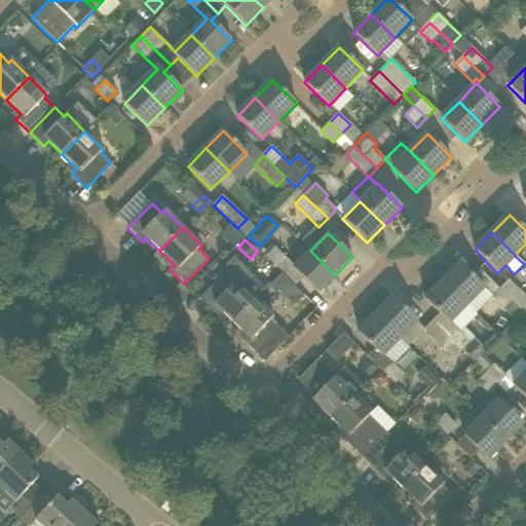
[(317,293),(335,275),(310,251),(295,267),(275,248),(266,257),(277,268),(295,285),(302,277),(317,293)]
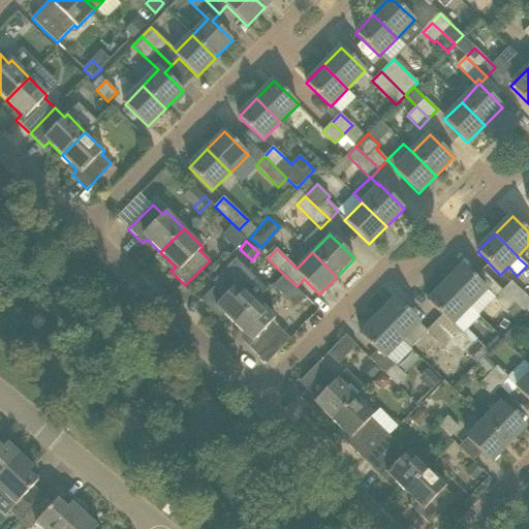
[(215,282),(217,284),(200,301),(215,314),(219,310),(234,323),(256,301),(268,290),(236,259),(214,281),(214,282),(215,282)]
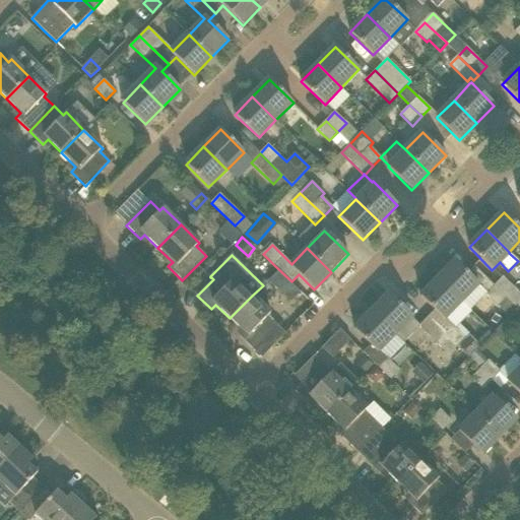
[(455,261),(438,279),(461,303),(478,285),(486,294),(485,295),(499,307),(507,299),(495,285),(474,266),(467,274),(455,261)]
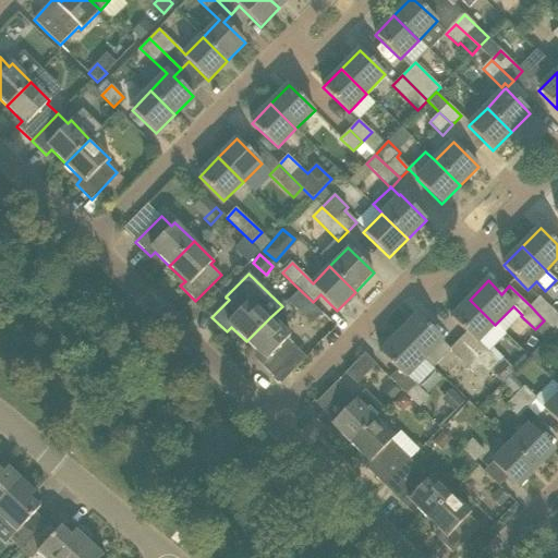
[(302,311),(310,303),(299,292),(291,300),(302,311)]
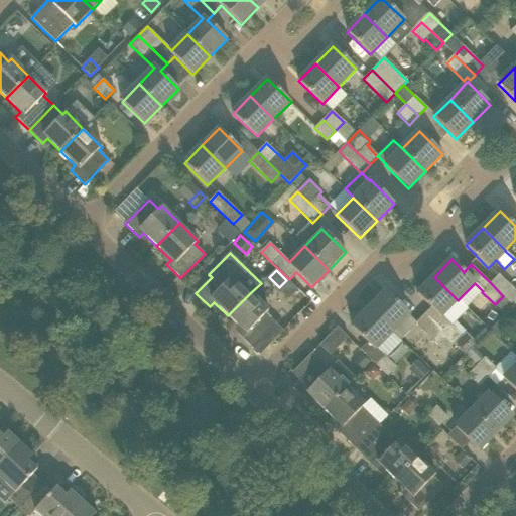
[(491,283),(503,296),(513,306),(515,303),(515,291),(499,275),(491,283)]
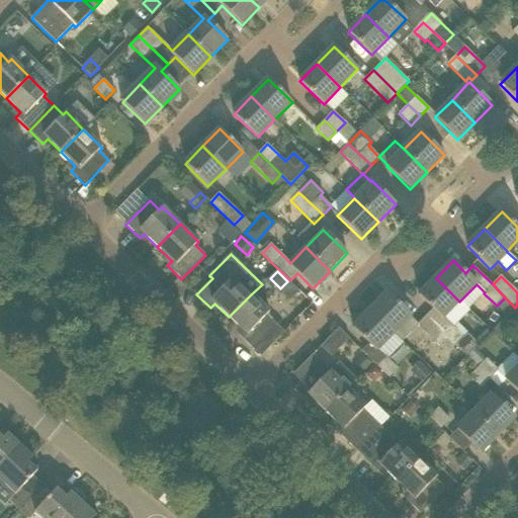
[(459,301),(436,278),(419,295),(441,320),(459,301)]
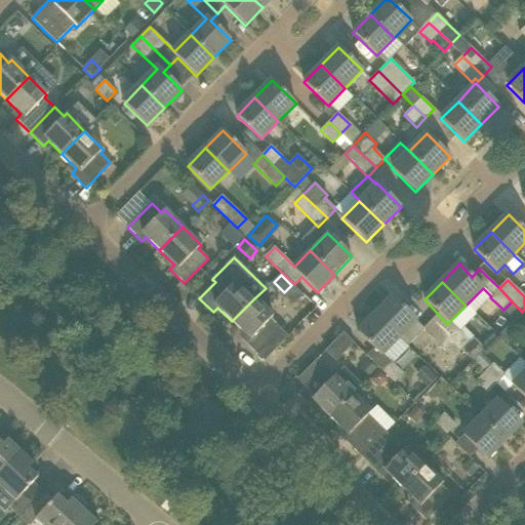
[(425,329),(416,321),(416,320),(392,296),(375,315),(399,337),(407,347),(425,329)]
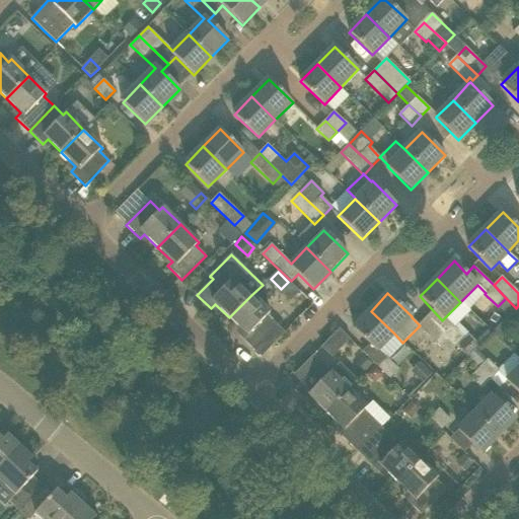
[(251,295),(229,317),(243,331),(239,337),(253,350),(265,338),(273,346),(285,332),(268,316),(271,313),(251,295)]
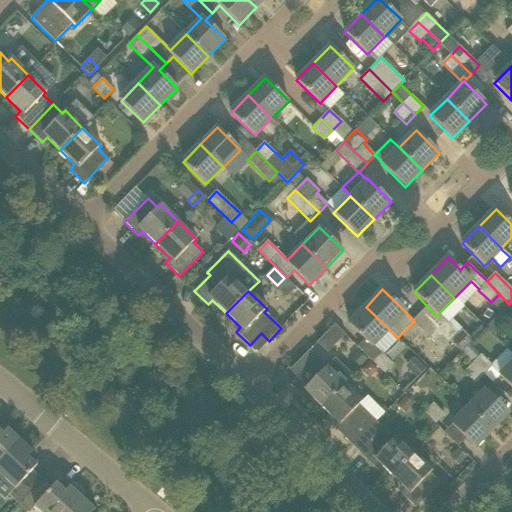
[(389,329),(366,307),(349,324),(371,347),(389,329)]
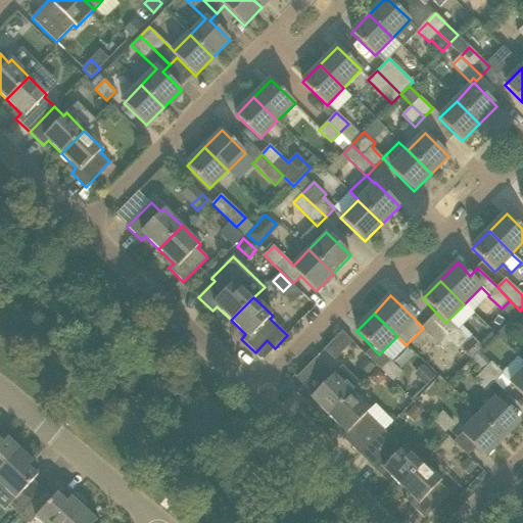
[(449,339),(460,349),(471,361),(483,348),(472,336),(469,339),(459,329),(449,339)]
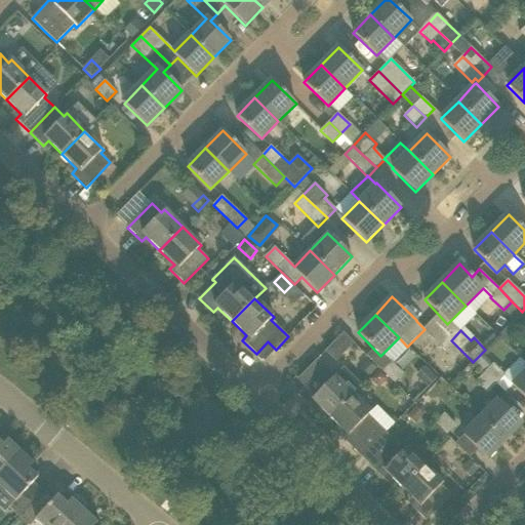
[(342,332),(325,351),(336,361),(354,344),(342,332)]
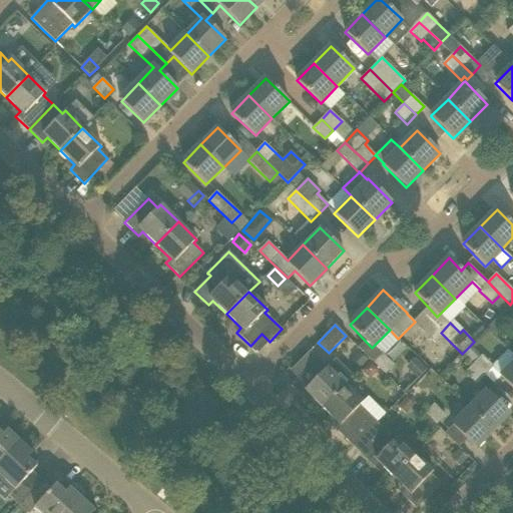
[(441,333),(432,341),(442,351),(451,343),(441,333)]
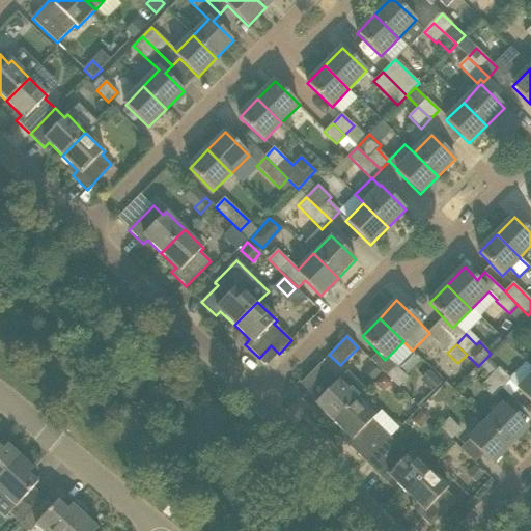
[(396,367),(387,375),(399,388),(409,379),(396,367)]
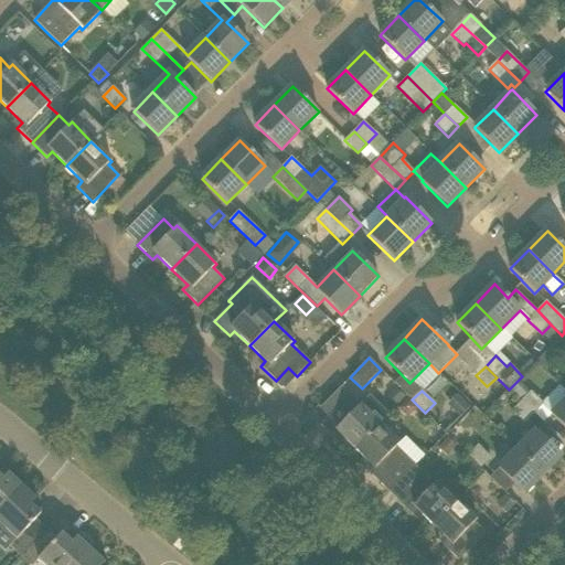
[(531,392),(521,402),(534,414),(544,404),(531,392)]
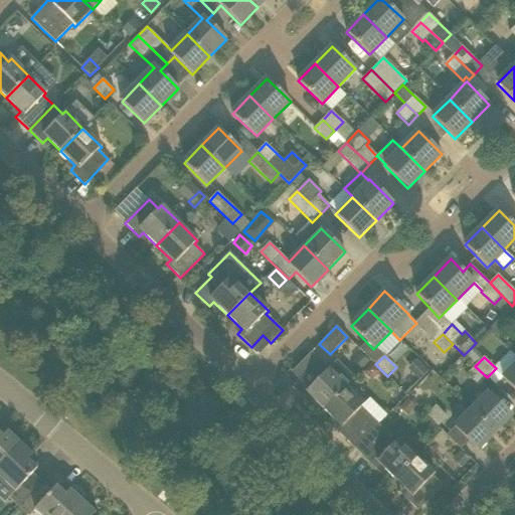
[(310,395),(323,409),(346,386),(318,359),(292,386),(305,400),(310,395)]
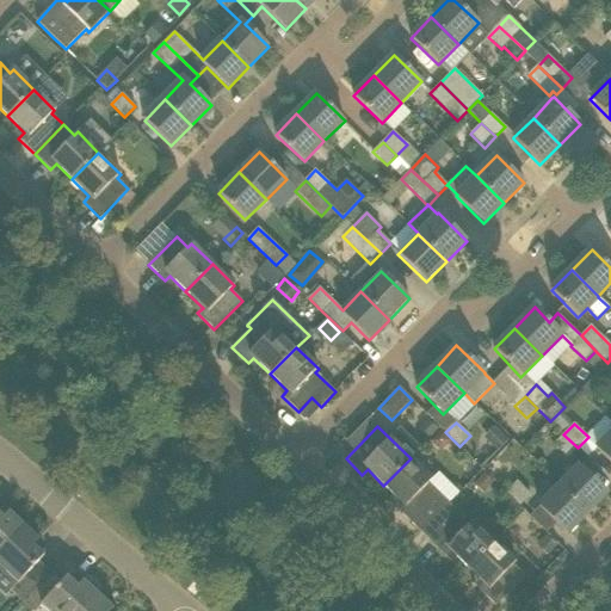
[(610,433),(597,449),(610,463),(610,433)]
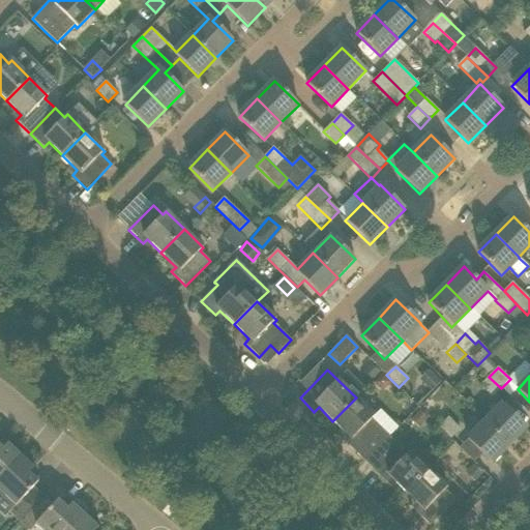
[(480,385),(492,396),(501,388),(489,377),(480,385)]
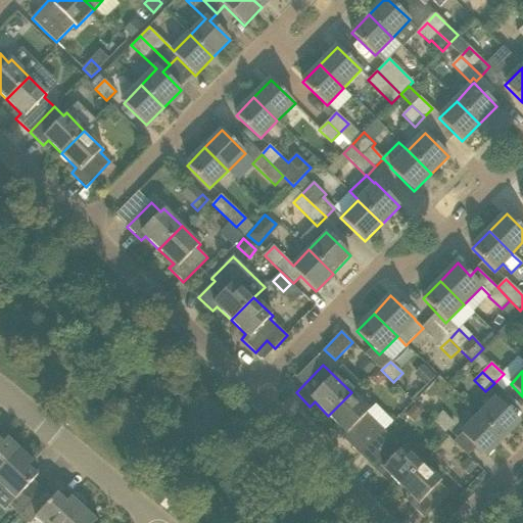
[(360,456),(385,430),(367,413),(369,410),(351,392),(328,416),(343,430),(338,434),(360,456)]
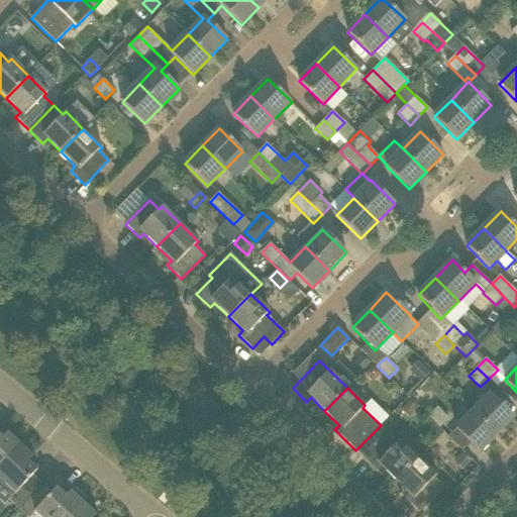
[(473,412),(496,434),(513,417),(491,394),(473,412)]
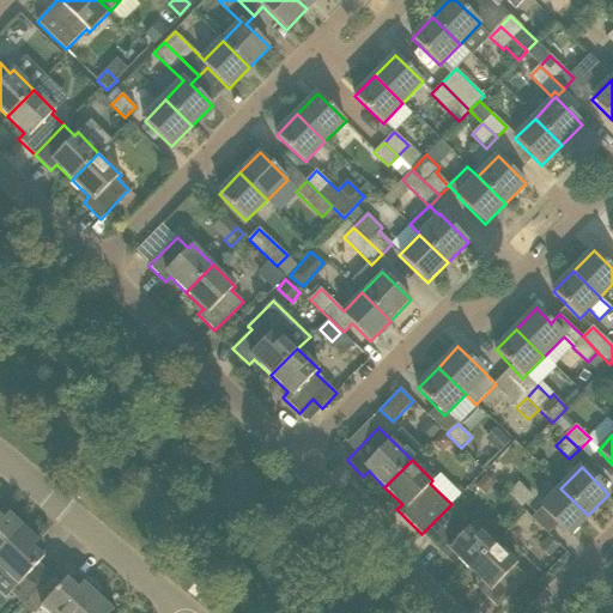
[(522,508),(533,497),(519,484),(508,495),(522,508)]
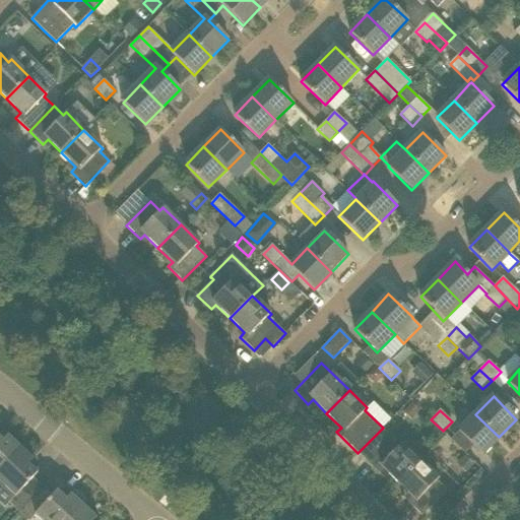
[(481,454),(499,437),(475,414),(458,432),(481,454)]
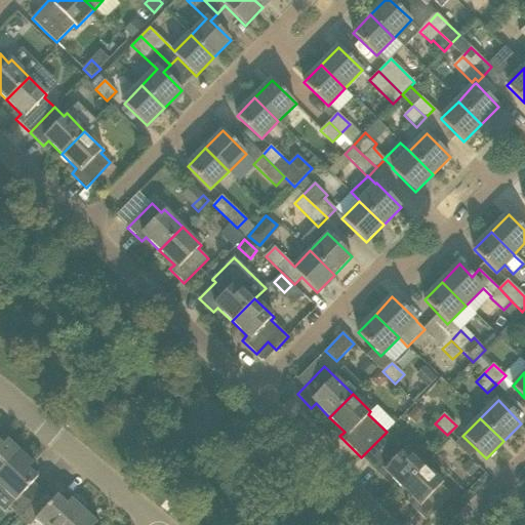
[(401,488),(425,465),(406,446),(403,449),(393,439),(369,465),(384,479),(388,475),(401,488)]
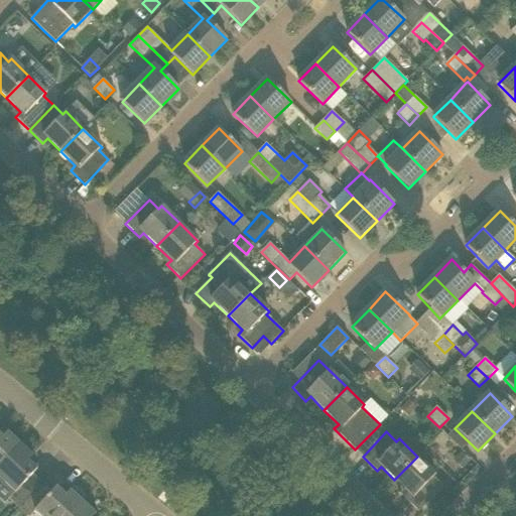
[(0,465),(20,444),(7,432),(2,437),(0,434),(0,465)]
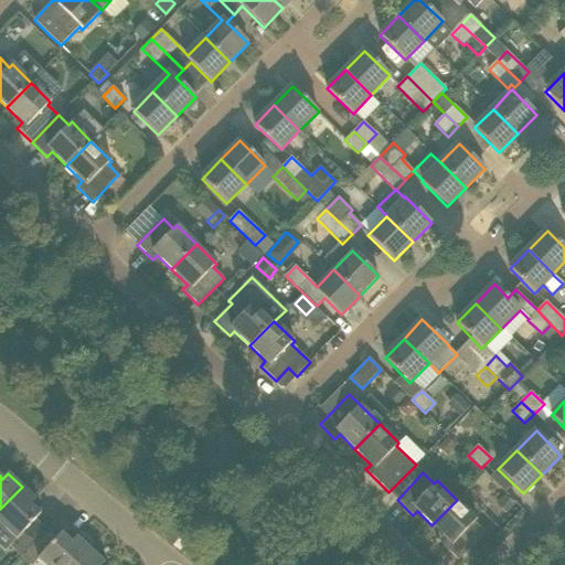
[(31,525),(35,520),(41,513),(31,504),(35,499),(22,487),(0,509),(0,523),(16,539),(10,545),(21,555),(41,534),(31,525)]
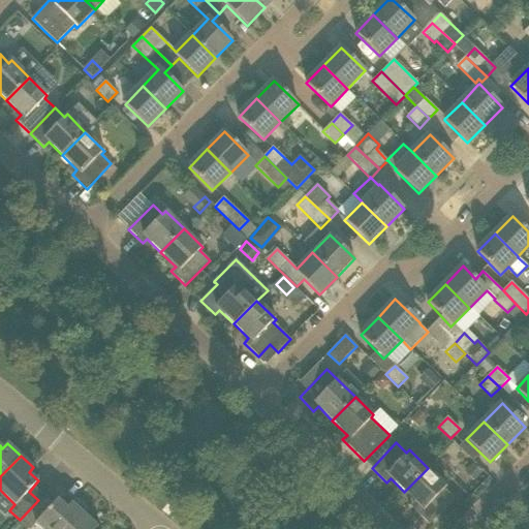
[(428,468),(404,492),(419,505),(414,510),(429,525),(454,499),(443,489),(445,486),(428,468)]
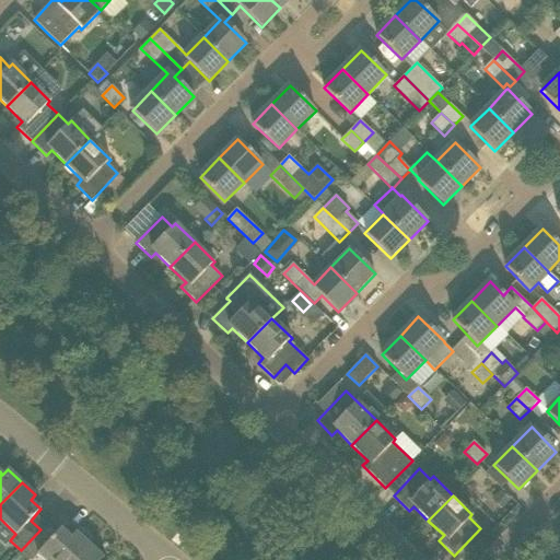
[(41,529),(21,550),(31,559),(32,559),(37,555),(43,559),(77,559),(91,546),(76,533),(71,538),(61,528),(56,534),(50,539),(41,529)]
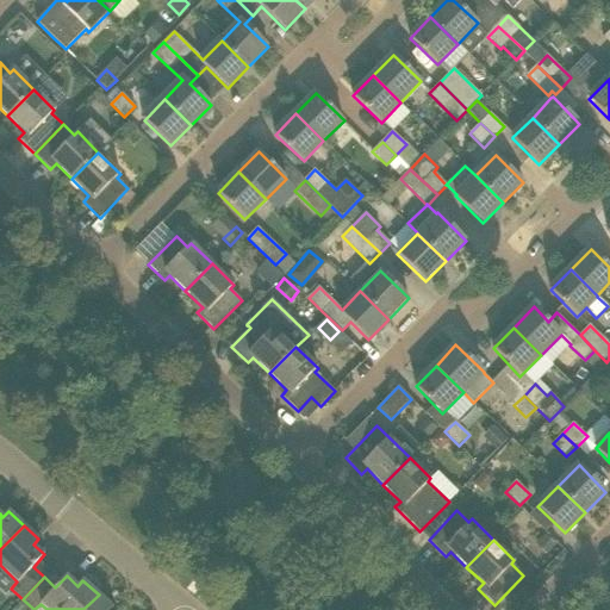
[(99,595),(83,609),(110,609),(113,608),(99,595)]
